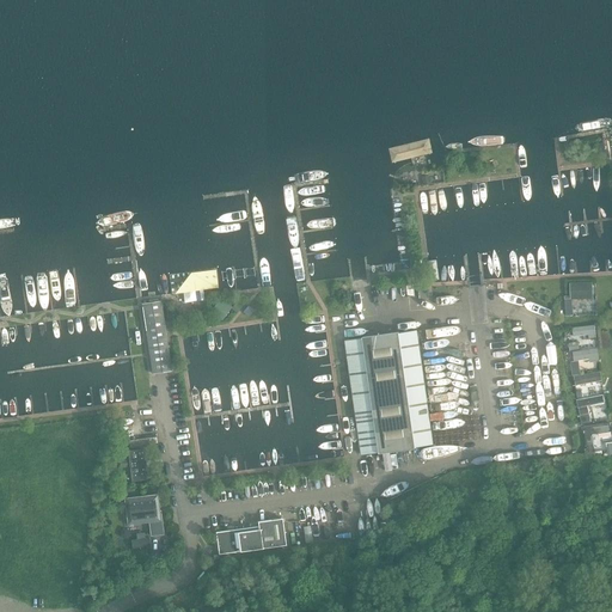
[(432,152),(429,139),(389,148),(392,163),(432,152)]
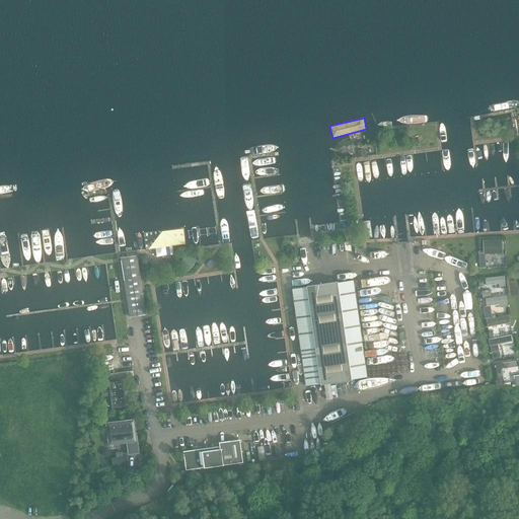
[(146,249),(165,246),(166,255),(165,255),(166,263),(176,262),(175,254),(174,254),(173,245),(187,244),(184,228),(144,233),(146,249)]
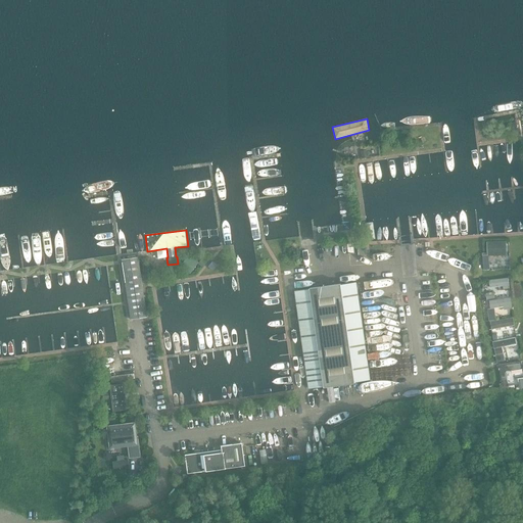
[(508,254),(508,240),(487,240),(487,254),(508,254)]
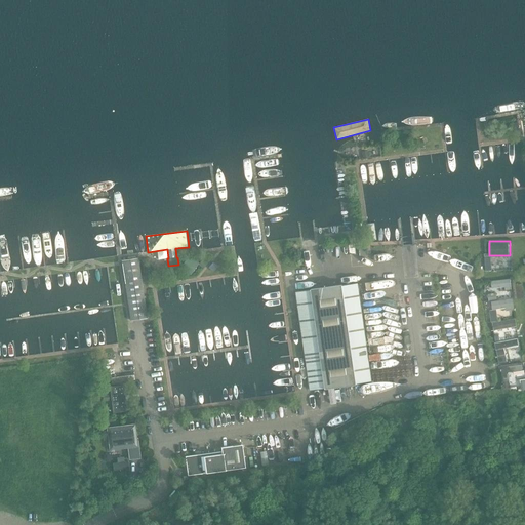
[(188,257),(180,268),(190,275),(198,265),(188,257)]
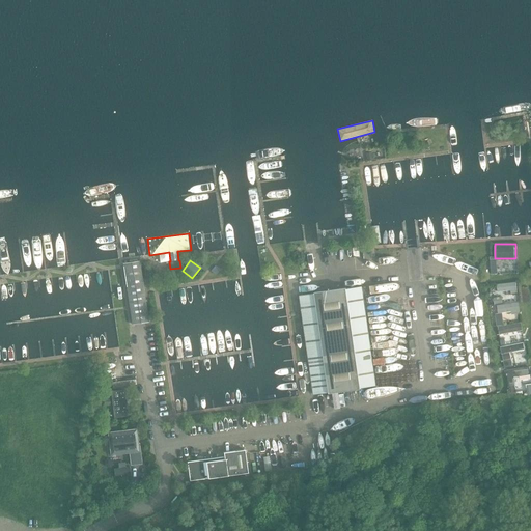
[(205,262),(201,268),(205,272),(210,267),(205,262)]
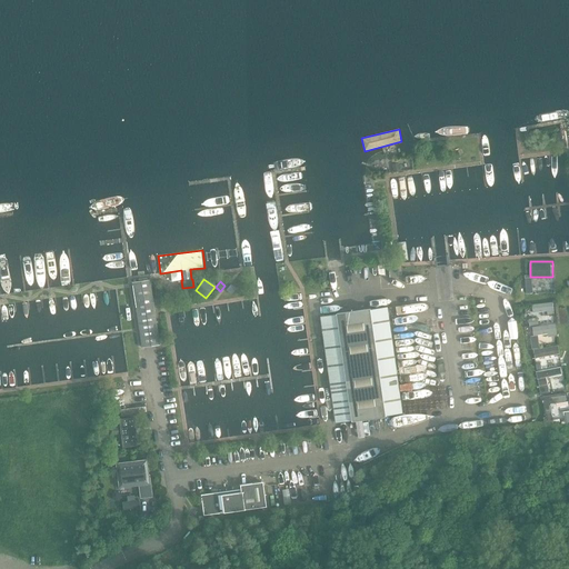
[(150,282),(133,285),(142,347),(159,345),(150,282)]
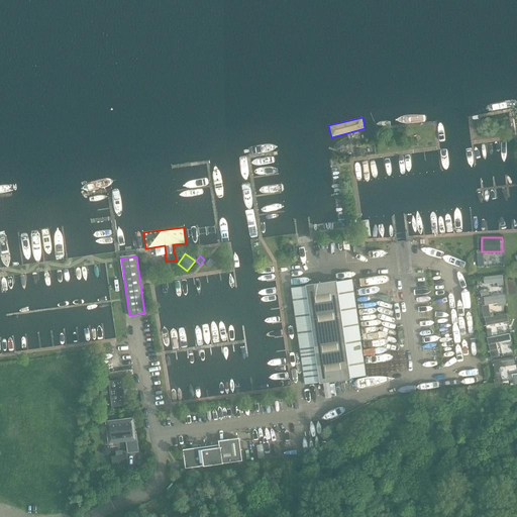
[(209,259),(205,264),(209,268),(214,263),(209,259)]
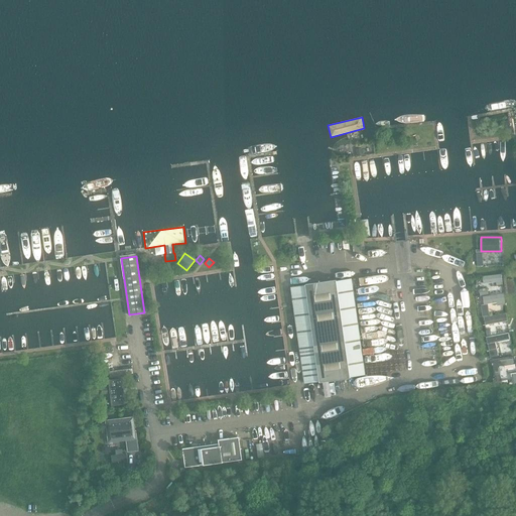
[(502,273),(482,275),(482,287),(503,286),(502,273)]
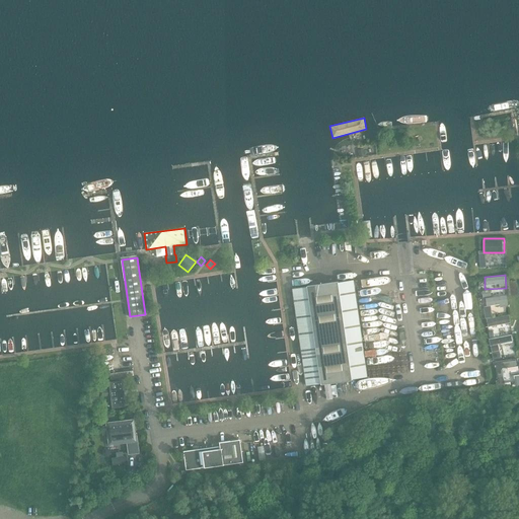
[(353,380),(353,379),(367,376),(353,281),(338,283),(338,282),(308,286),(308,287),(293,289),(307,385),(322,383),(322,384),(353,380)]
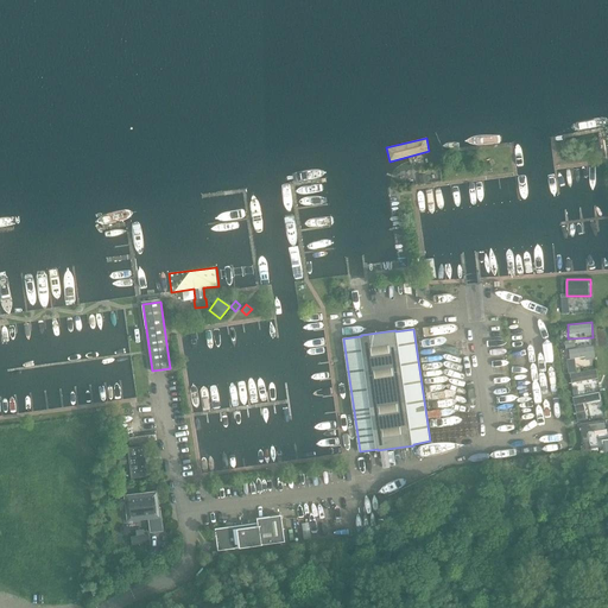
[(588,418),(584,403),(602,398),(600,391),(574,397),(578,420),(588,418)]
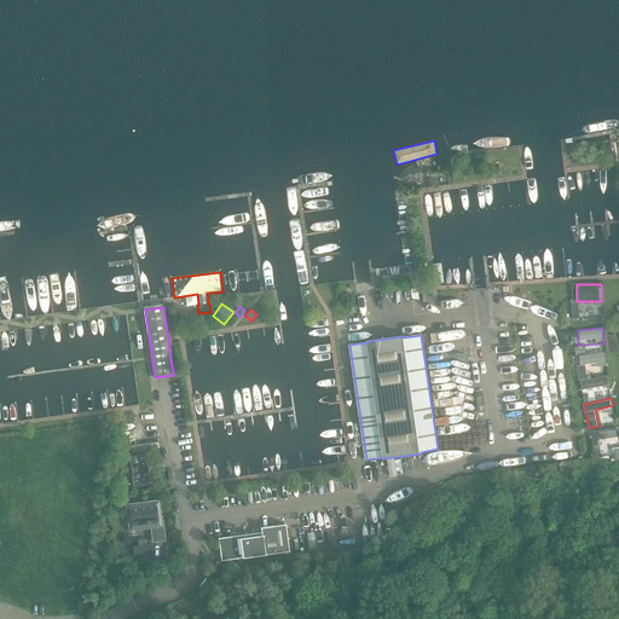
[(617,428),(591,431),(594,458),(607,457),(606,441),(614,440),(614,445),(618,445),(617,428)]
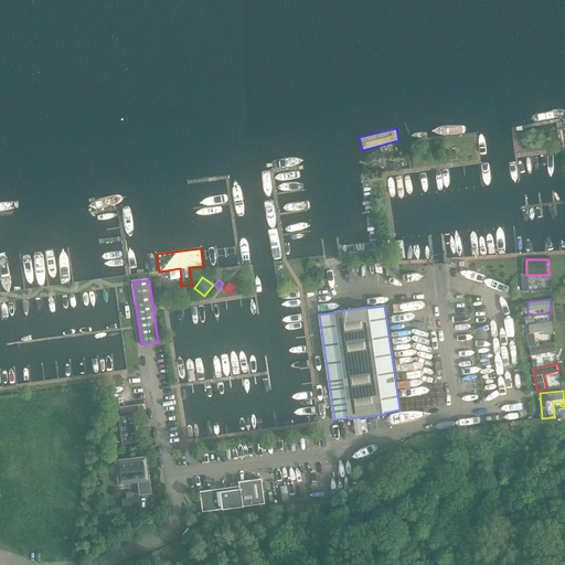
[(132,416),(119,417),(119,424),(123,444),(136,443),(132,416)]
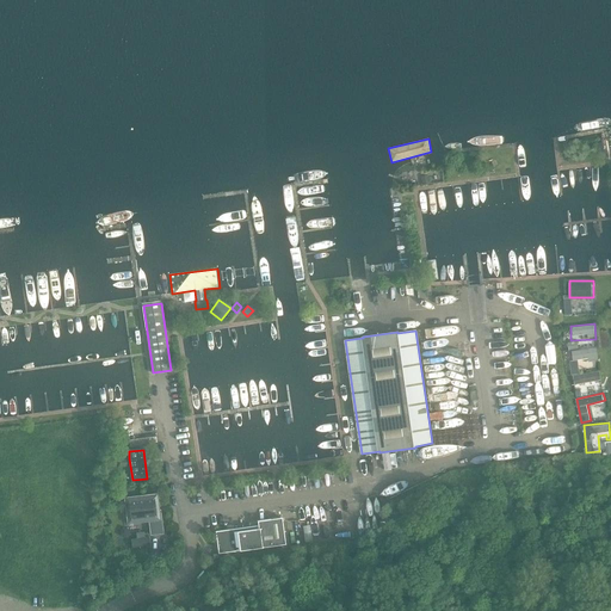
[(128,498),(124,499),(127,511),(128,524),(149,522),(150,536),(164,534),(160,511),(159,511),(156,494),(128,498)]
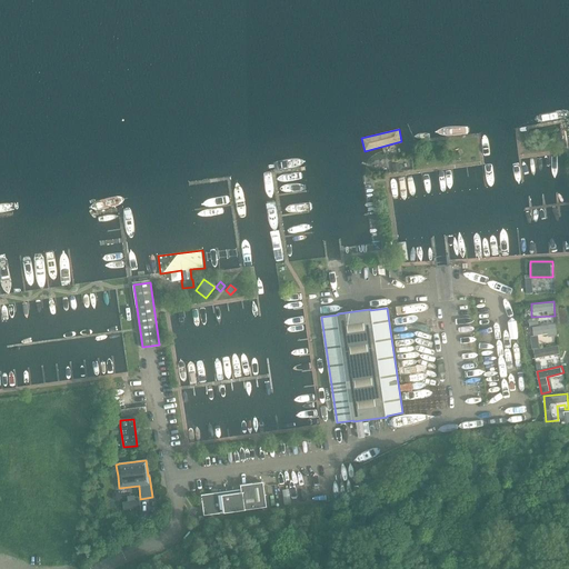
[(205,515),(267,507),(263,481),(240,485),(241,491),(212,496),(212,493),(201,495),(205,515)]
